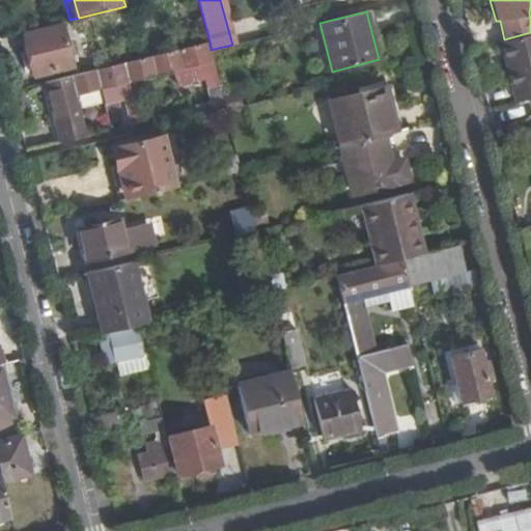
[(73,66),(62,25),(25,34),(35,76),(73,66)]
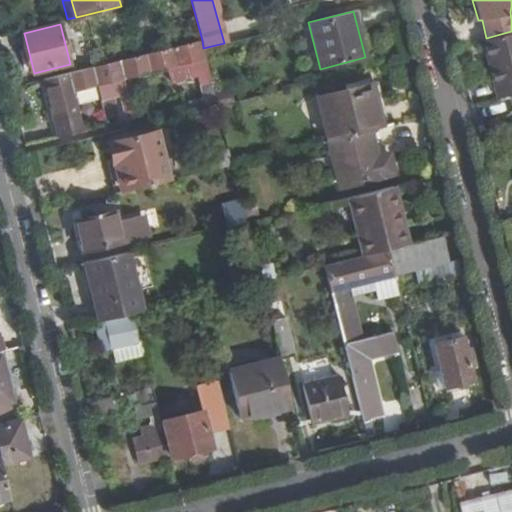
[(497,98),(511,94),(511,31),(486,38),(483,39),(497,98)]
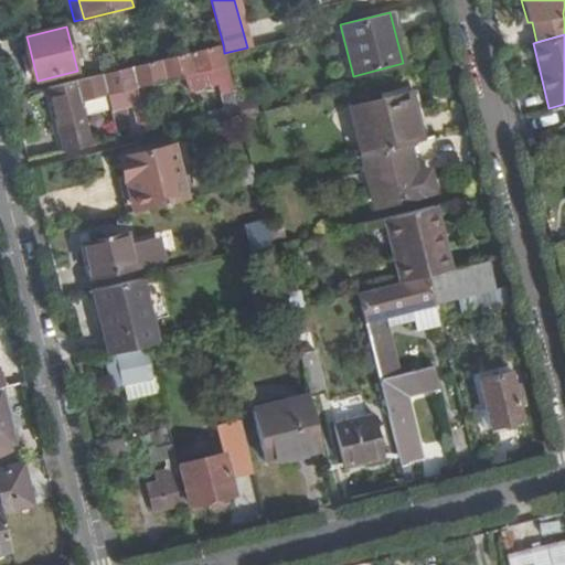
[(223,44),(48,88),(63,150),(91,144),(81,100),(108,94),(114,112),(140,105),(136,87),(185,75),(189,91),(217,83),(223,109),(204,114),(206,125),(224,120),(241,116),(235,96),(224,53),(223,44)]
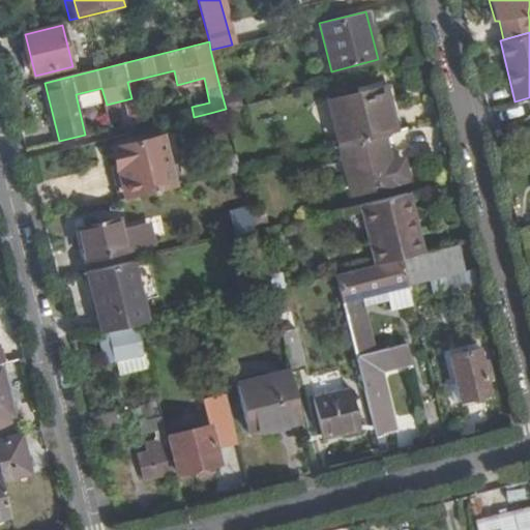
[(221,90),(226,109),(244,105),(238,86),(221,90)]
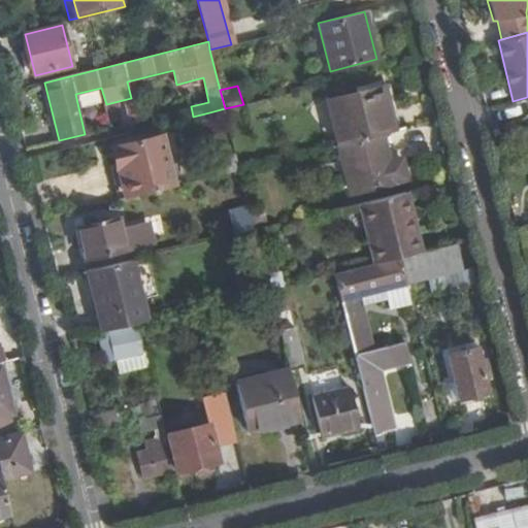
[(385,86),(359,93),(361,99),(387,93),(385,86)]
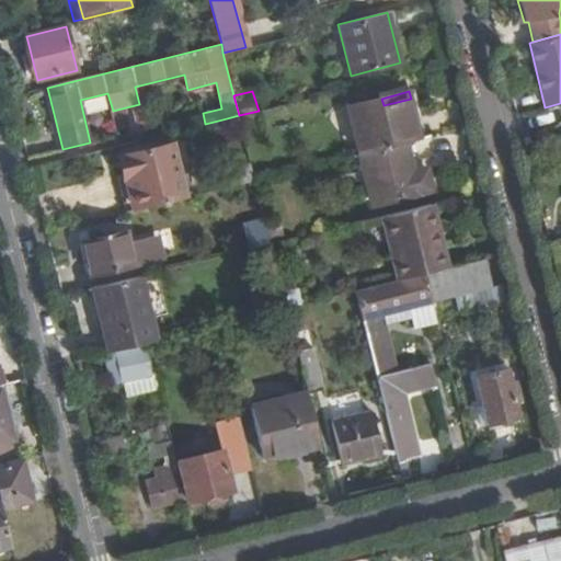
[(419,139),(421,139),(411,99),(384,105),(381,99),(350,105),(362,152),(407,141),(419,139)]
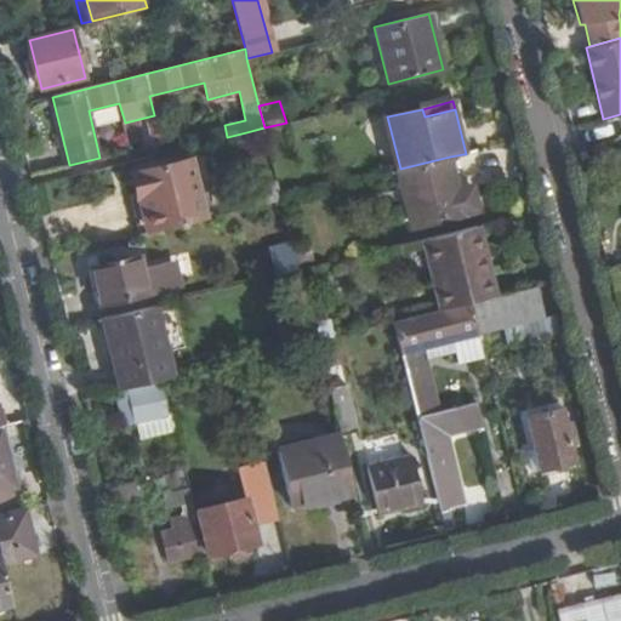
[(265,127),(246,132),(251,153),(269,149),(265,127)]
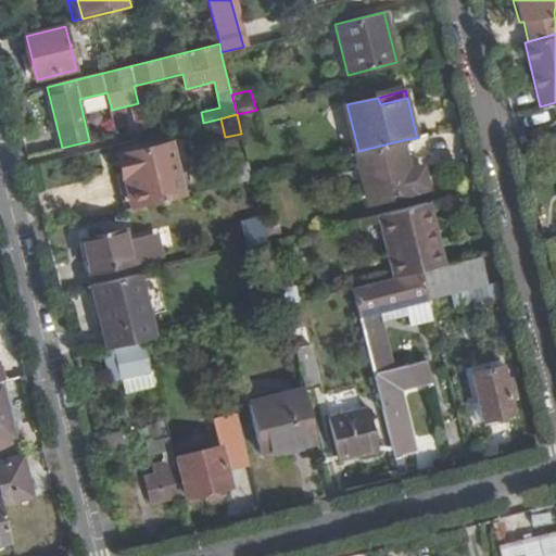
[(421,166),(415,138),(403,140),(409,169),(421,166)]
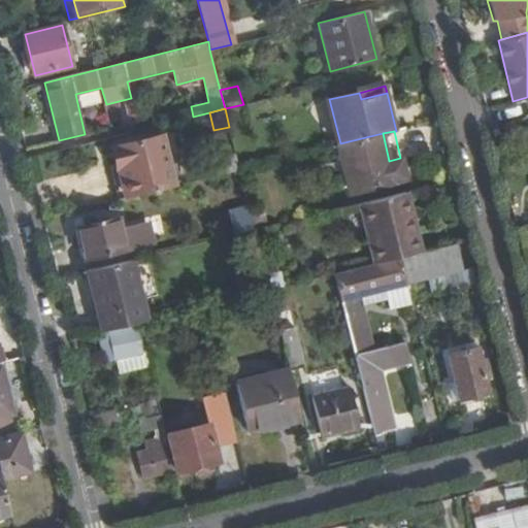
[(389,161),(383,133),(340,143),(338,144),(349,183),(367,177),(370,189),(406,180),(400,158),(389,161)]
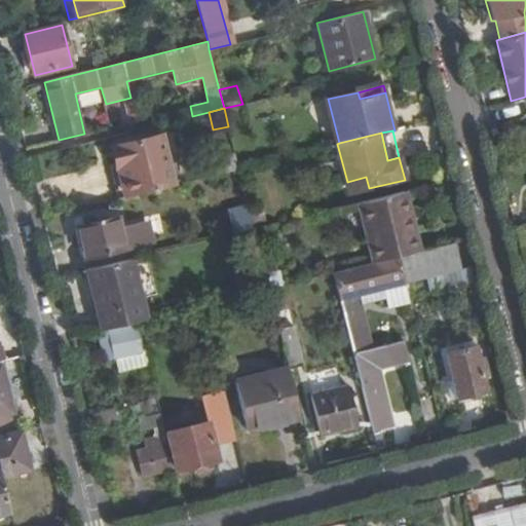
[(113,163),(120,197),(174,184),(162,136),(116,147),(120,162),(113,163)]
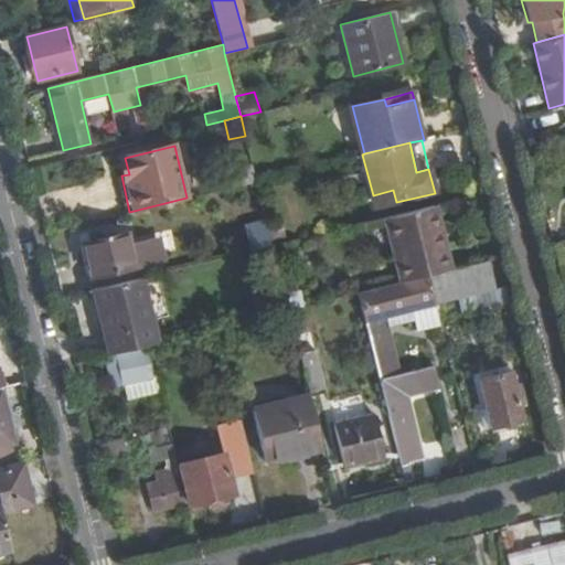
[(256,180),(253,169),(231,174),(234,187),(256,180)]
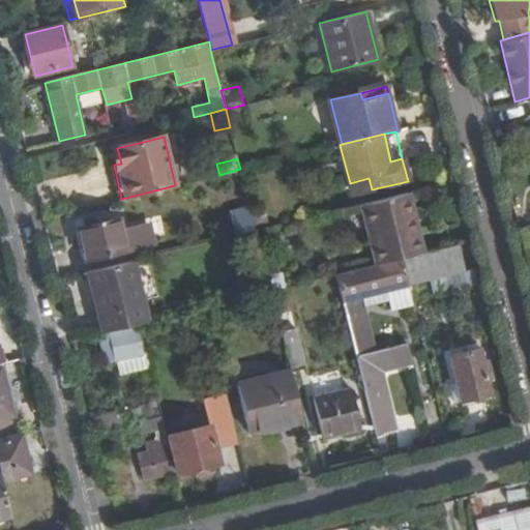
[(369,178),(350,183),(352,195),(372,189),(369,178)]
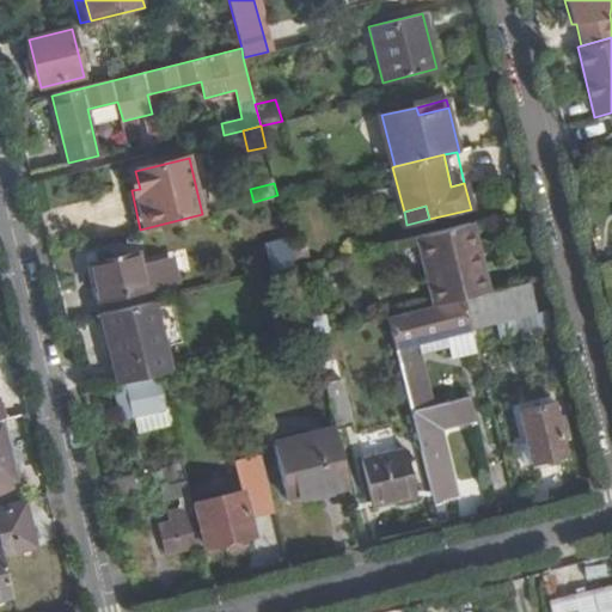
[(481,264),(470,222),(461,224),(472,267),(481,264)]
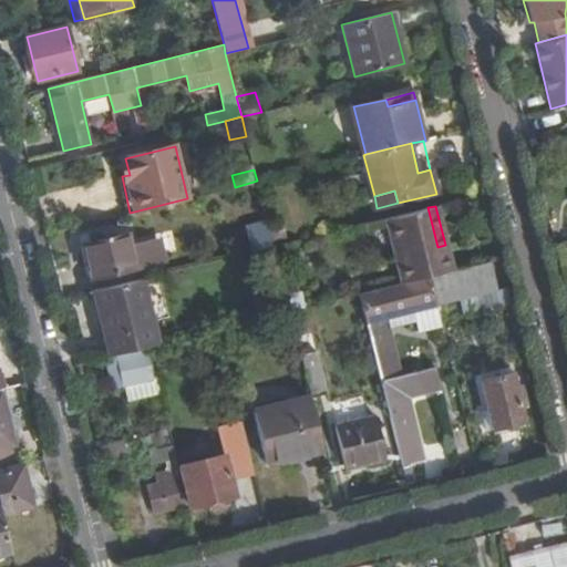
[(431,276),(452,270),(445,245),(437,247),(428,207),(387,218),(402,284),(431,276)]
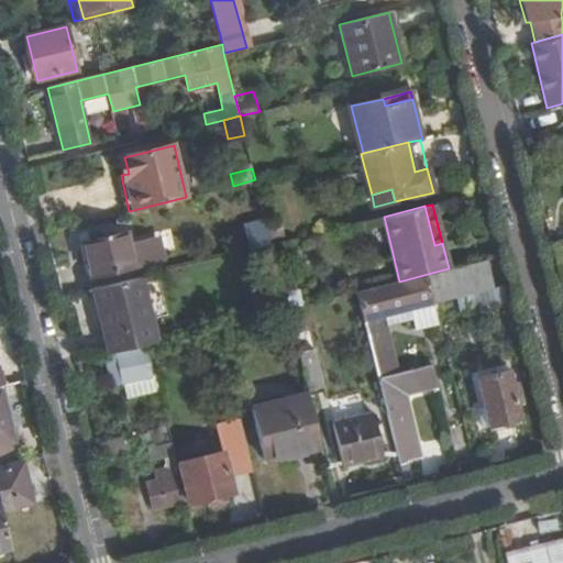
[(168,256),(163,235),(132,243),(129,230),(81,242),(90,275),(168,256)]
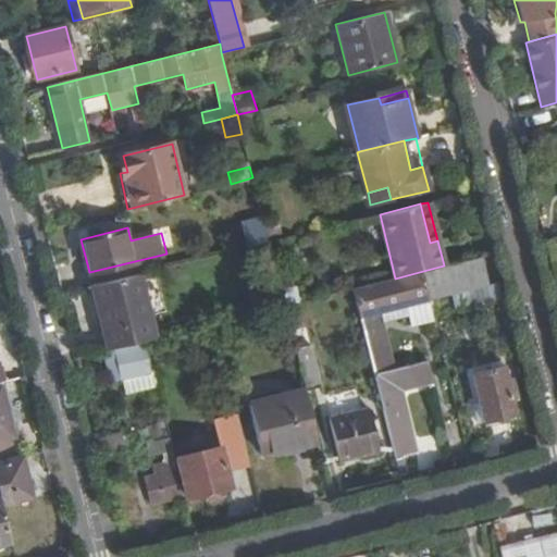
[(487,283),(481,257),(444,265),(423,271),(430,298),(470,287),(487,283)]
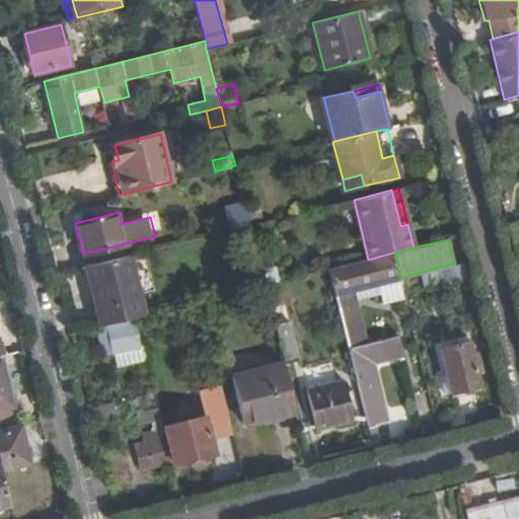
[(400,278),(394,252),(368,260),(329,269),(336,296),(347,340),(349,349),(367,425),(387,420),(374,362),(402,355),(398,337),(364,345),(362,336),(353,300),(381,294),(383,303),(405,298),(400,278)]
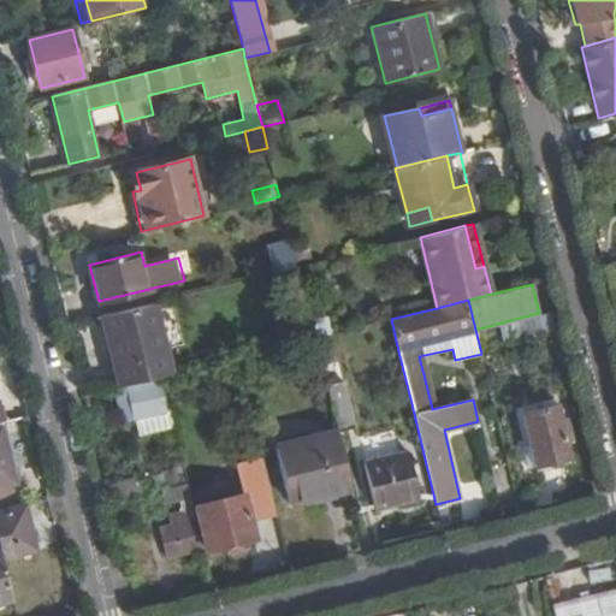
[(155,302),(101,315),(119,385),(160,375),(172,373),(166,348),(157,308),(155,302)]
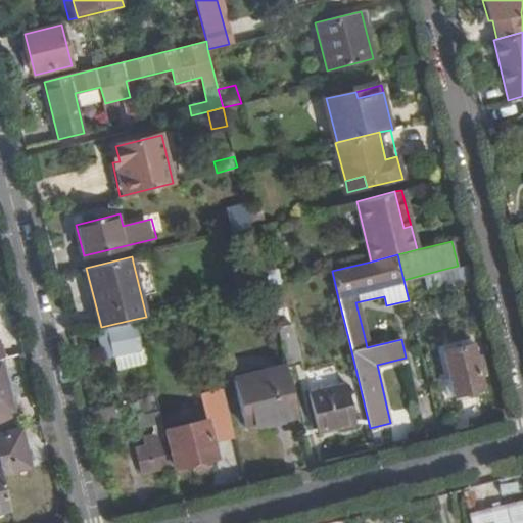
[(148,257),(133,262),(141,295),(156,291),(148,257)]
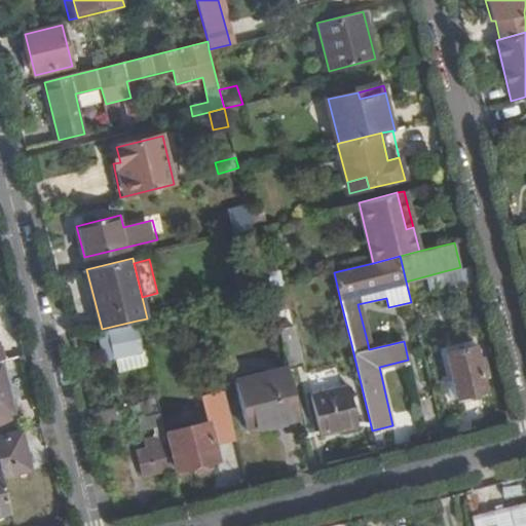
[(448,285),(473,279),(468,265),(460,267),(444,271),(448,285)]
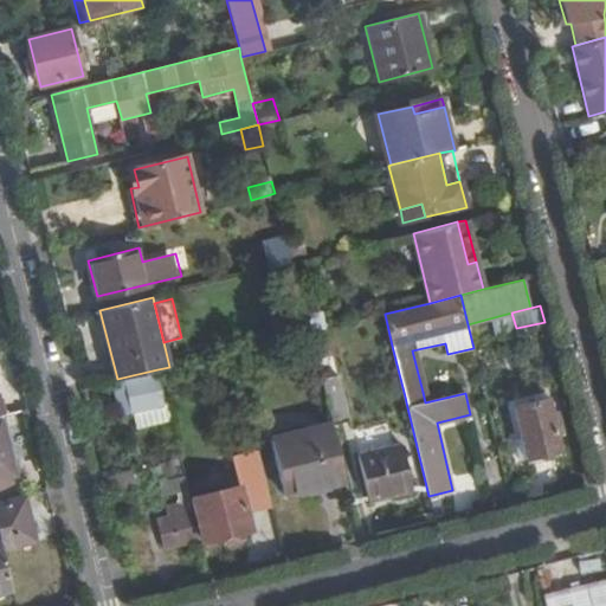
[(331,423),(331,426),(350,421),(339,374),(333,376),(326,354),(314,356),(331,423)]
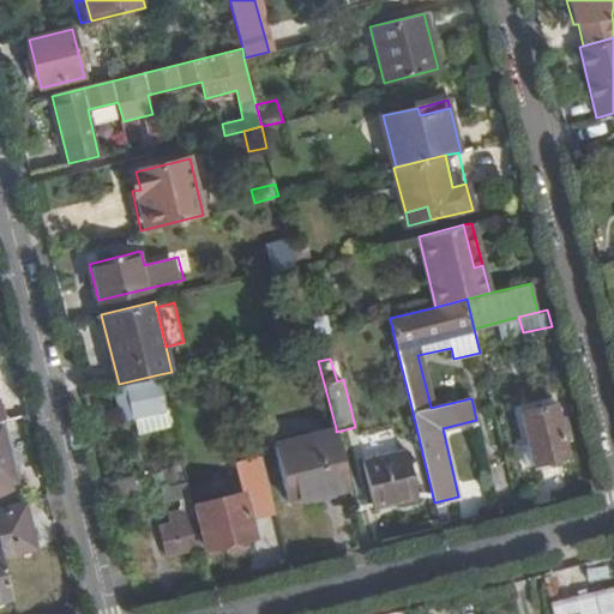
[(119,384),(115,385),(124,420),(137,416),(140,432),(172,425),(160,374),(119,384)]
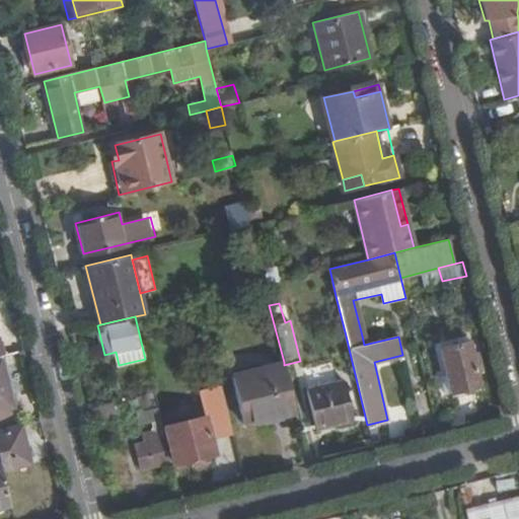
[(448,376),(452,392),(479,385),(467,335),(458,337),(459,343),(441,347),(448,376)]
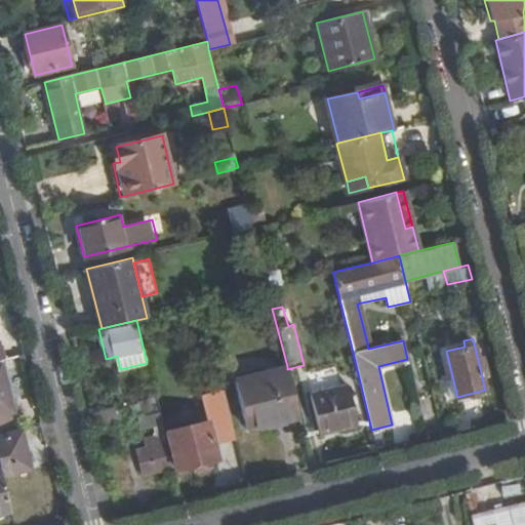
[(0,434),(18,431),(1,359),(0,359),(0,434)]
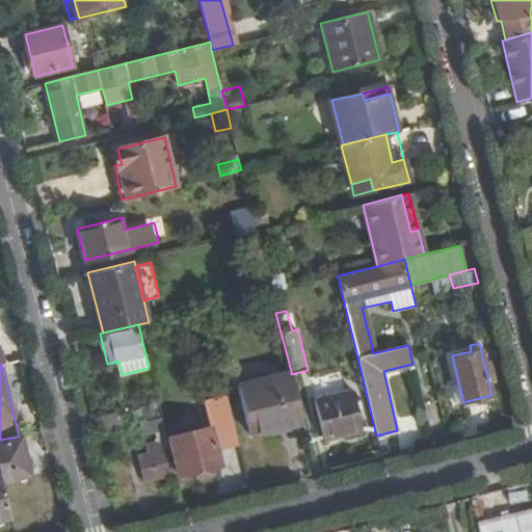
[(250,436),(303,423),(291,374),(291,371),(238,383),(250,436)]
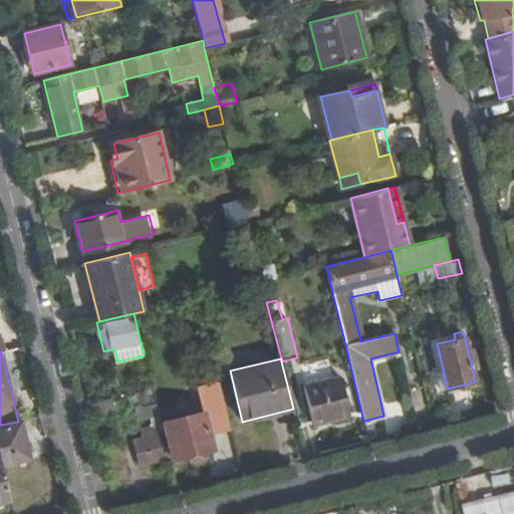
[(348,413),(340,376),(304,386),(313,421),(348,413)]
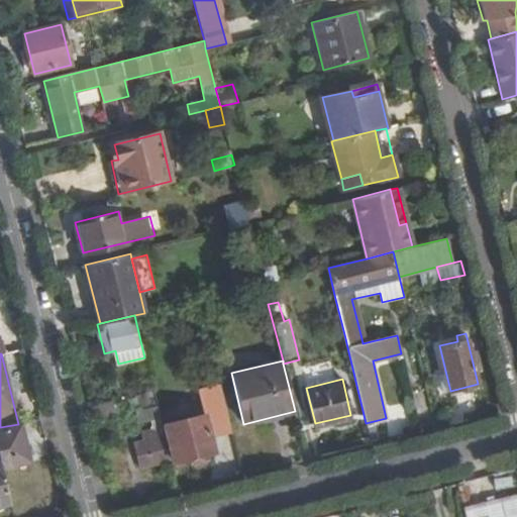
[(169,460),(170,460),(214,450),(211,436),(232,431),(220,382),(198,387),(205,415),(161,425),(162,426),(169,460)]
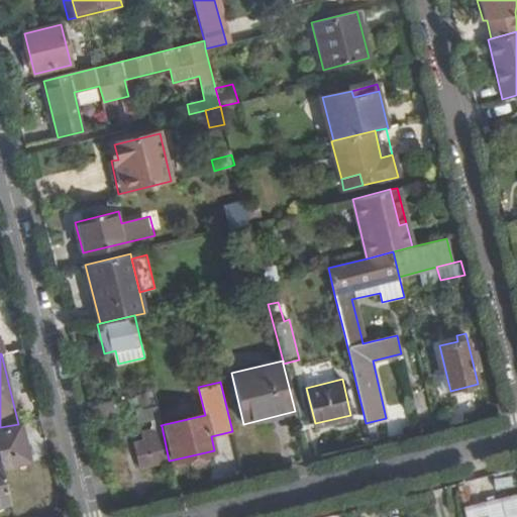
[(128,396),(132,411),(135,410),(156,405),(152,391),(128,396)]
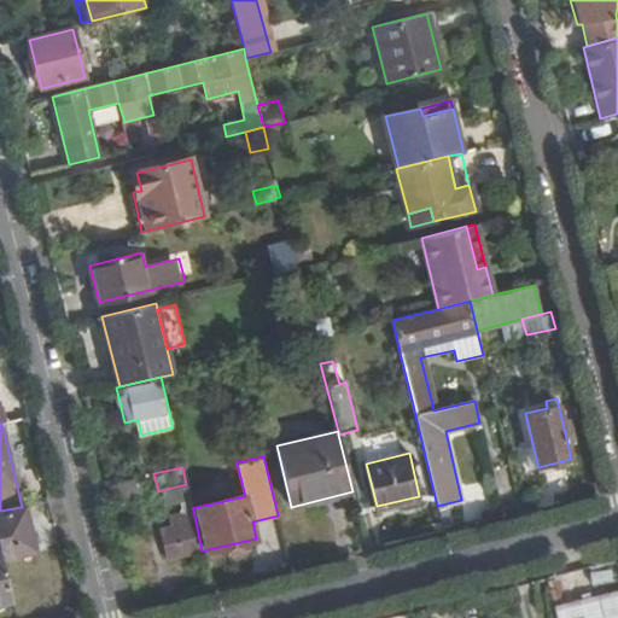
[(135,476),(108,483),(112,501),(140,495),(135,476)]
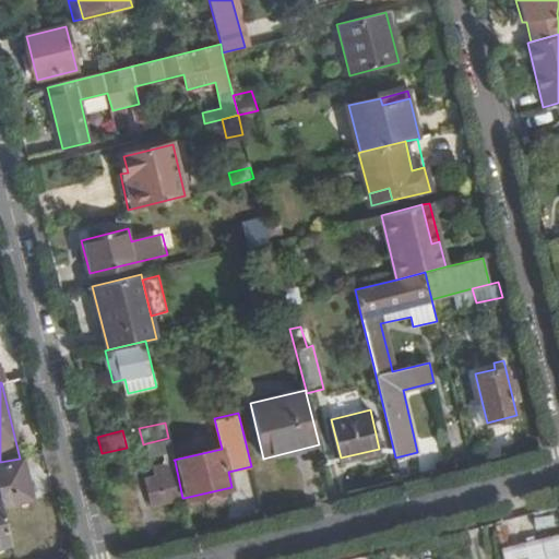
[(168,438),(146,443),(151,459),(173,453),(168,438)]
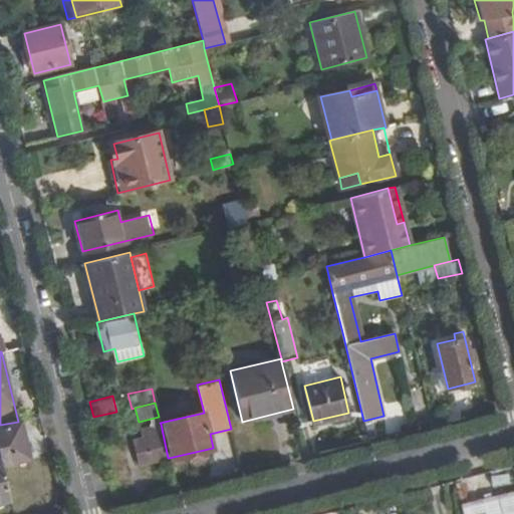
[(22,423),(0,428),(0,455),(0,456),(2,464),(30,457),(22,423)]
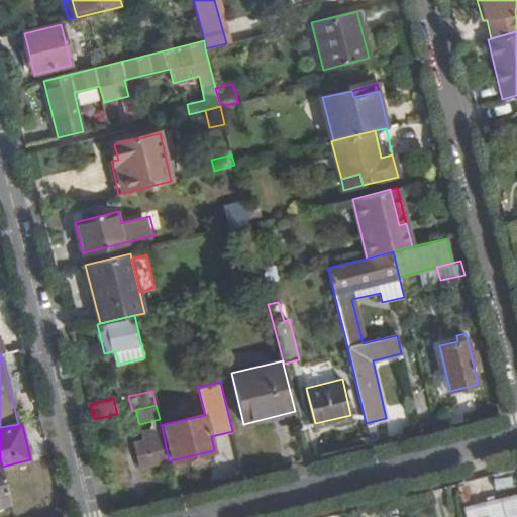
[(150,464),(169,460),(162,426),(141,431),(143,438),(150,464)]
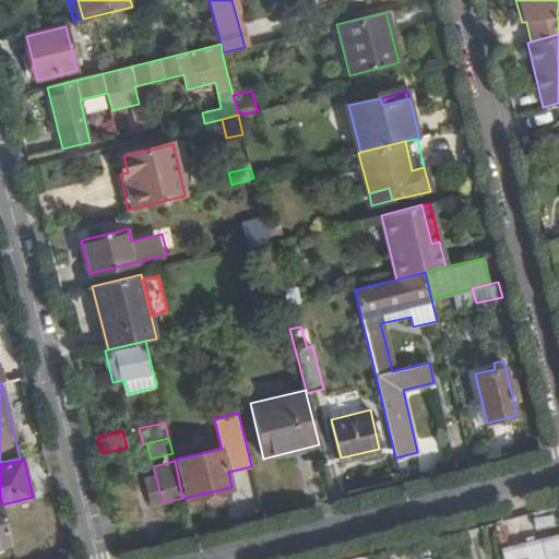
[(150,507),(163,502),(155,474),(143,476),(150,507)]
